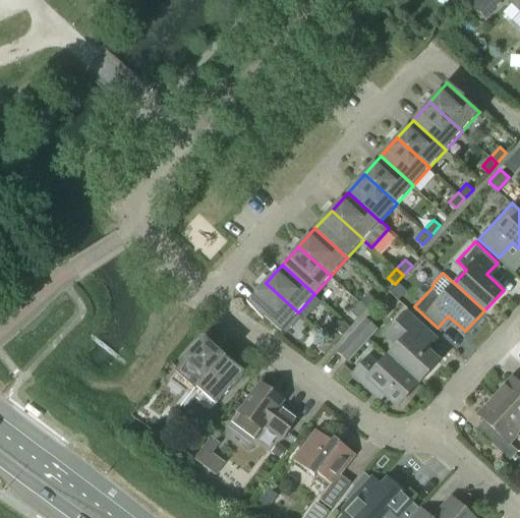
[(298,312),(266,283),(248,301),(281,331),(298,312)]
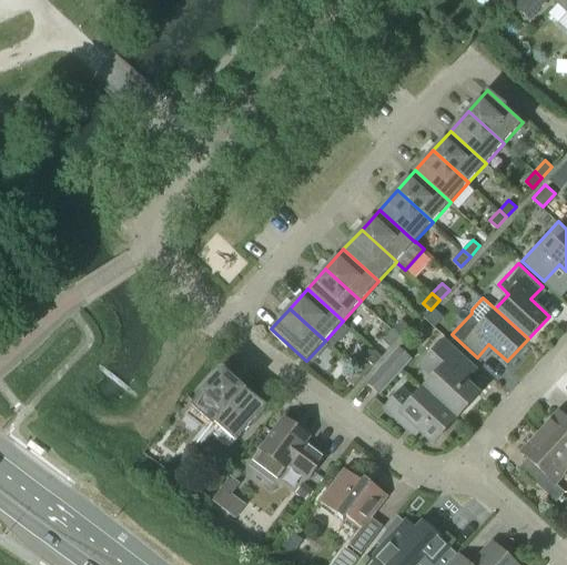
[(401,318),(392,329),(398,335),(408,324),(401,318)]
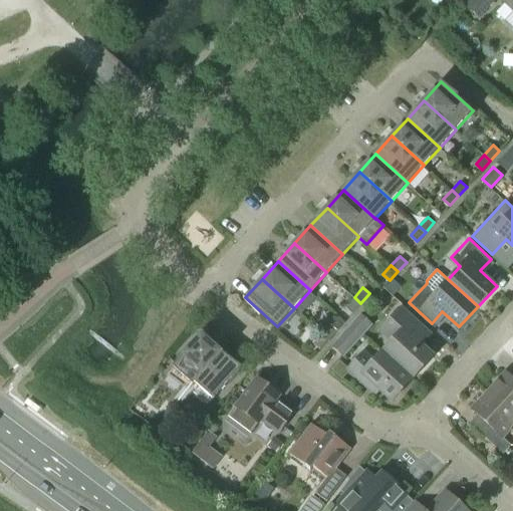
[(360,303),(354,297),(346,306),(352,312),(360,303)]
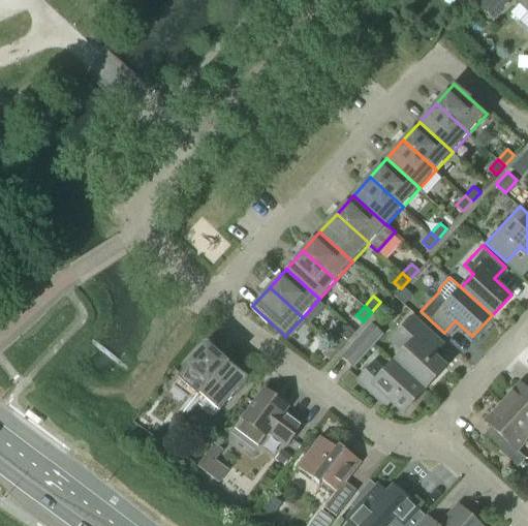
[(394,360),(426,389),(425,388),(445,366),(428,349),(437,338),(412,315),(401,329),(404,332),(395,342),(404,349),(395,360),(394,360)]
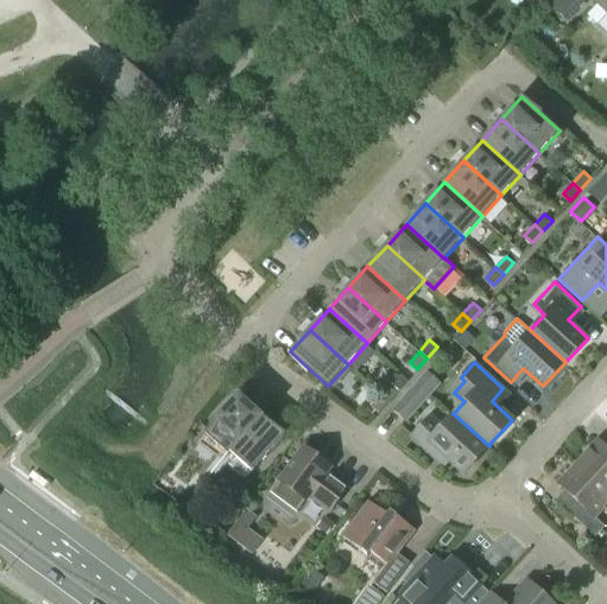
[(417,381),(430,392),(440,382),(427,370),(417,381)]
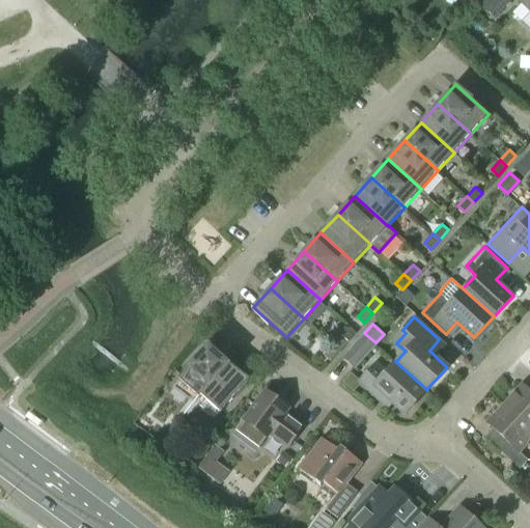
[(375,342),(364,333),(343,356),(355,366),(375,342)]
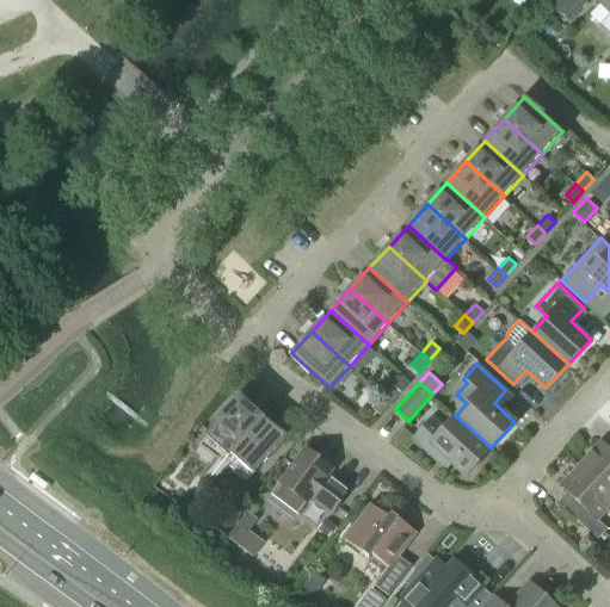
[(393,384),(382,396),(390,403),(401,391),(393,384)]
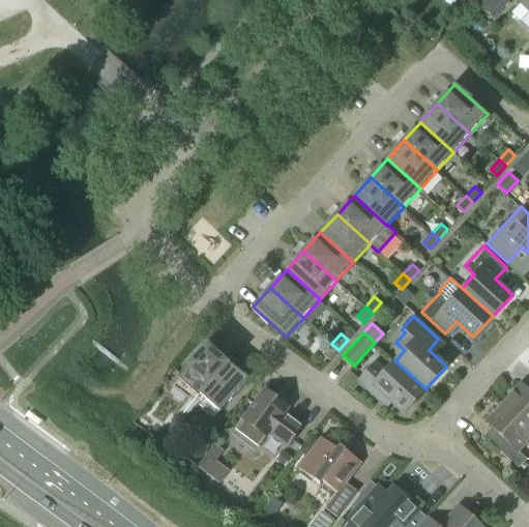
[(339,350),(331,344),(323,353),(330,359),(339,350)]
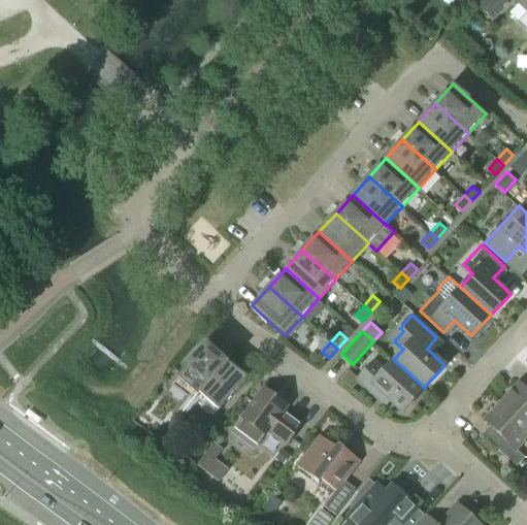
[(192,399),(226,361),(206,343),(187,364),(189,365),(171,384),(192,399)]
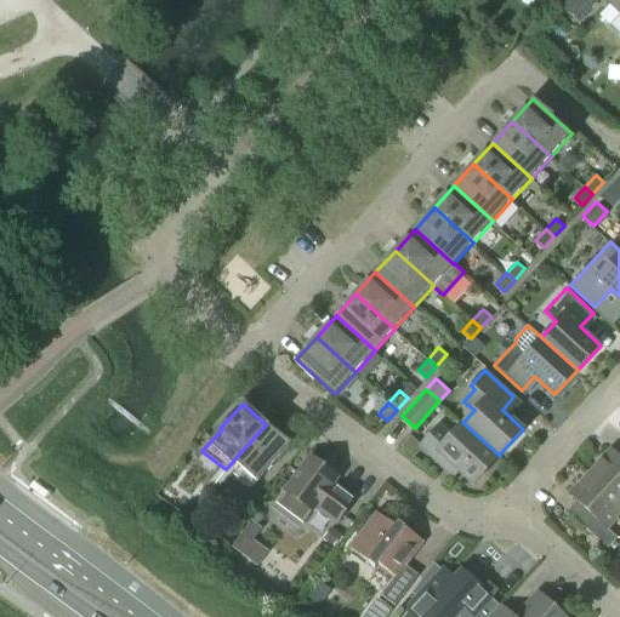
[(442,421),(422,443),(421,444),(442,462),(447,457),(473,483),(498,456),(499,457),(500,456),(462,422),(461,423),(462,423),(454,433),(442,421)]
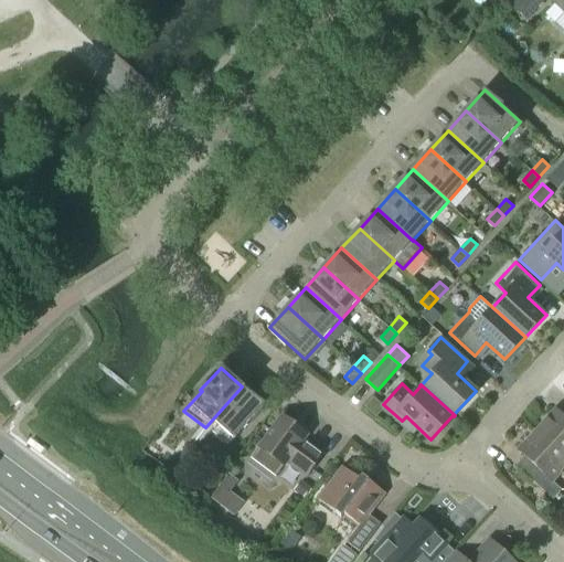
[(242,386),(205,427),(227,444),(263,405),(242,386)]
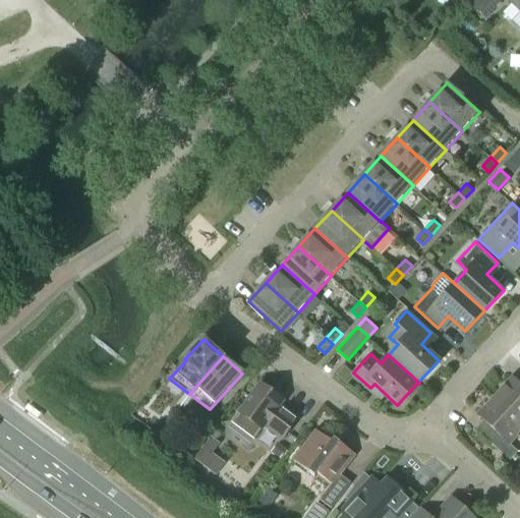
[(496,395),(519,416),(519,382),(513,377),(496,395)]
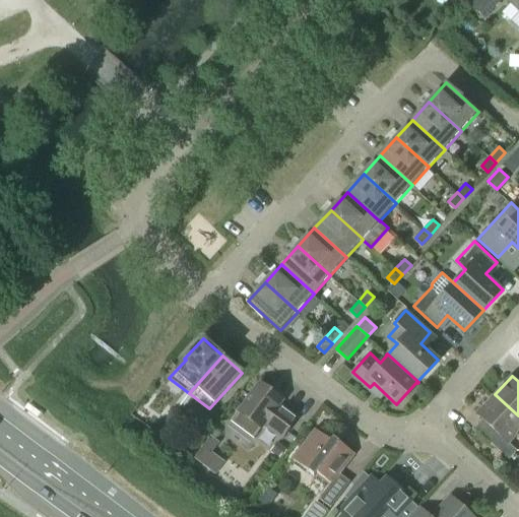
[(260,381),(239,410),(232,419),(254,437),(264,423),(282,437),(297,416),(278,403),(282,398),(260,381)]
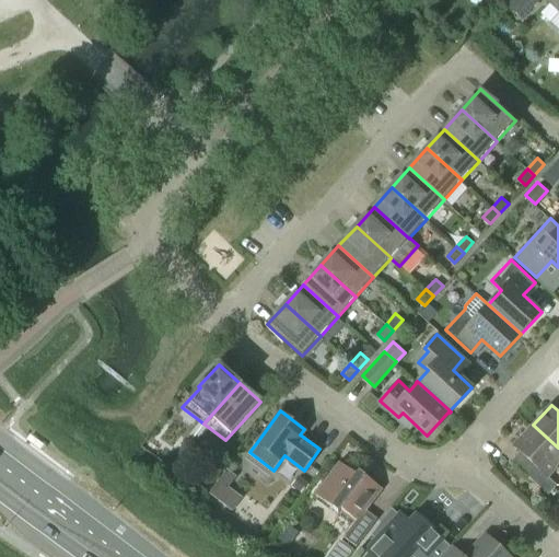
[(558,448),(533,425),(514,444),(537,465),(528,475),(548,494),(557,484),(547,475),(558,462),(558,448)]
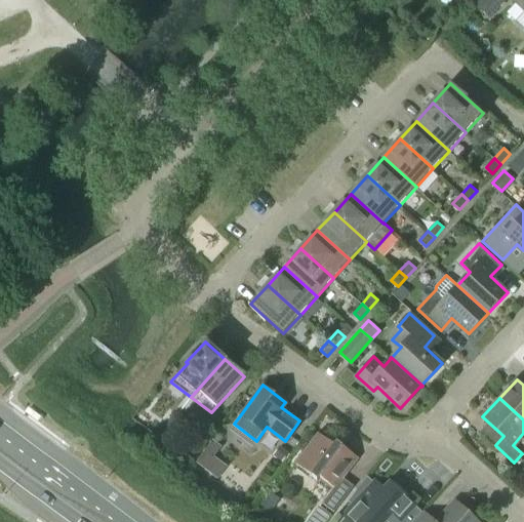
[(334,512),(350,490),(354,485),(343,477),(358,456),(341,444),(339,448),(319,433),(295,464),(317,479),(320,476),(334,487),(322,503),(334,512)]
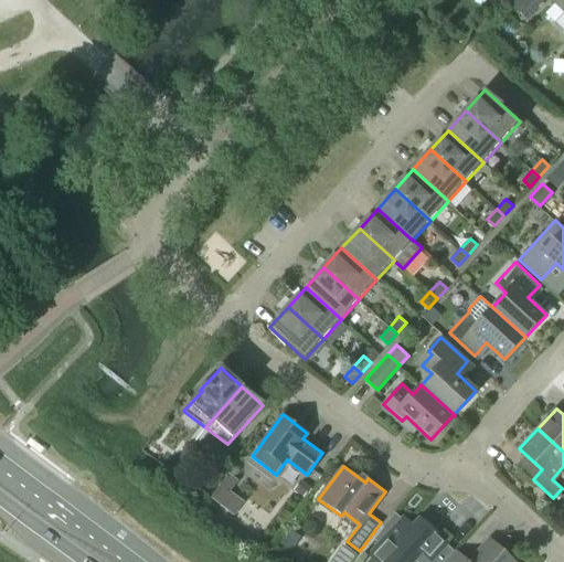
[(295,488),(305,496),(312,485),(302,478),(295,488)]
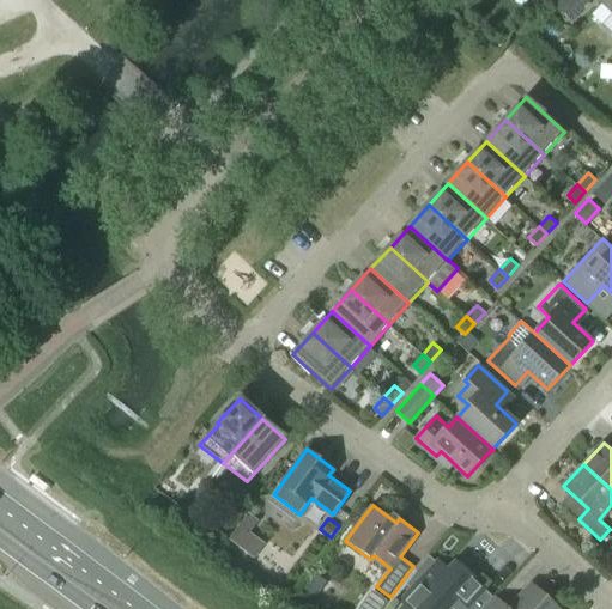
[(240,524),(228,541),(252,559),(265,543),(240,524)]
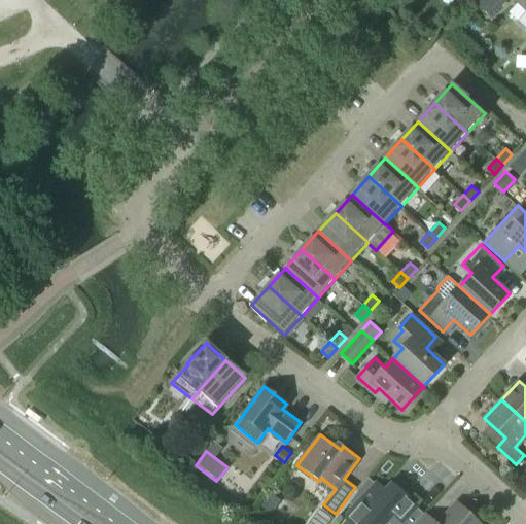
[(370,476),(350,500),(354,504),(375,482),(370,476)]
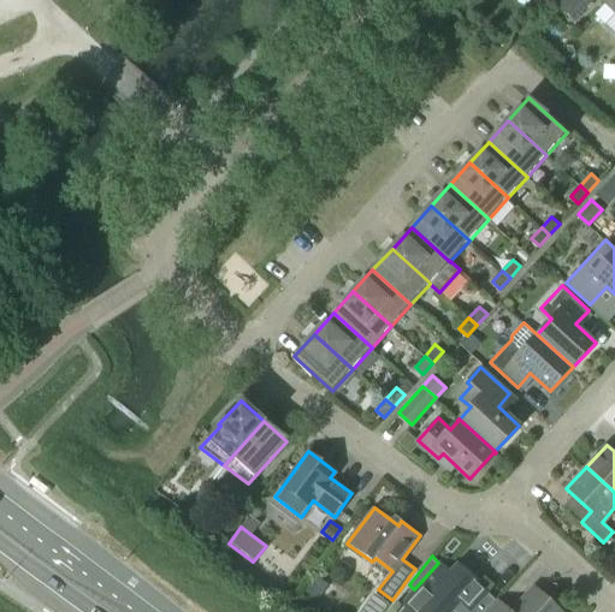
[(441,562),(402,602),(413,611),(450,611),(462,600),(471,610),(488,592),(475,580),(479,576),(465,563),(461,566),(459,564),(451,571),(441,562)]
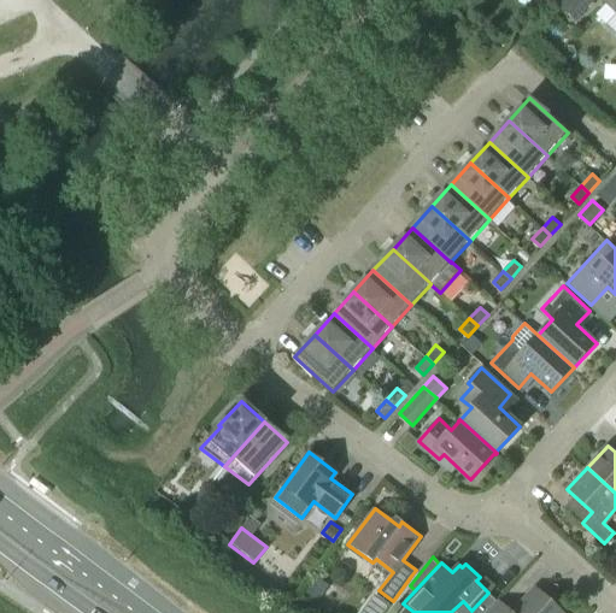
[(329,585),(317,576),(310,585),(322,595),(329,585)]
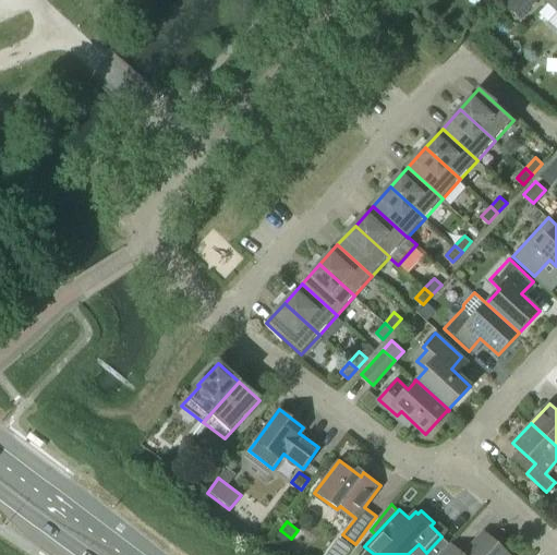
[(511,554),(485,531),(464,554),(452,543),(440,554),(511,554)]
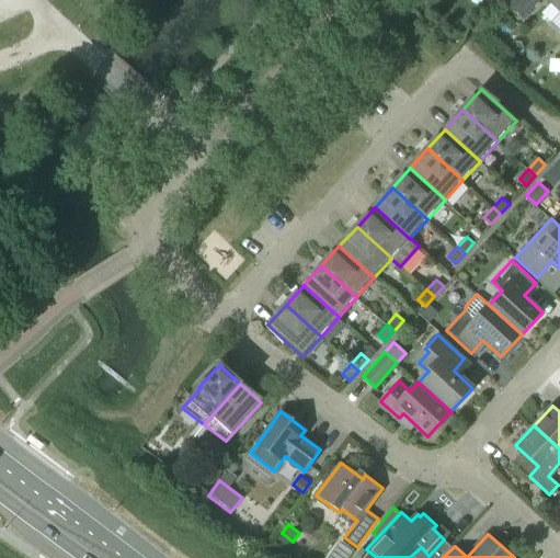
[(347,557),(354,550),(341,541),(328,557),(347,557)]
